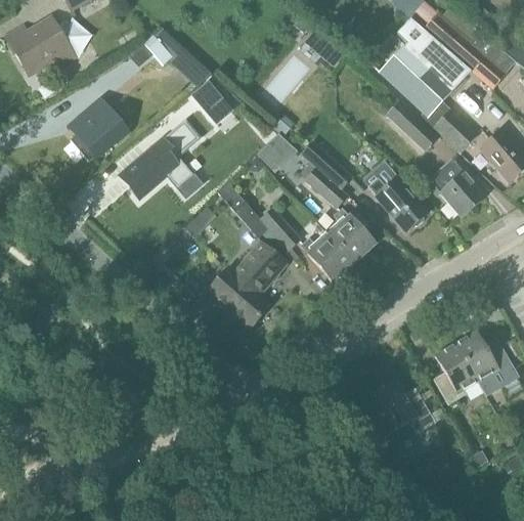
[(66,0),(71,9),(86,0),(66,0)]
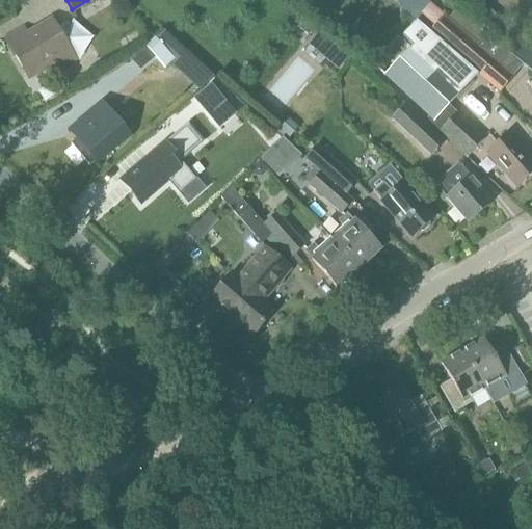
[(531,40),(512,53),(457,5),(448,16),(431,1),(430,0),(393,0),(394,1),(405,11),(410,16),(413,14),(417,18),(500,88),(514,72),(515,73),(524,62),(531,69),(531,40)]
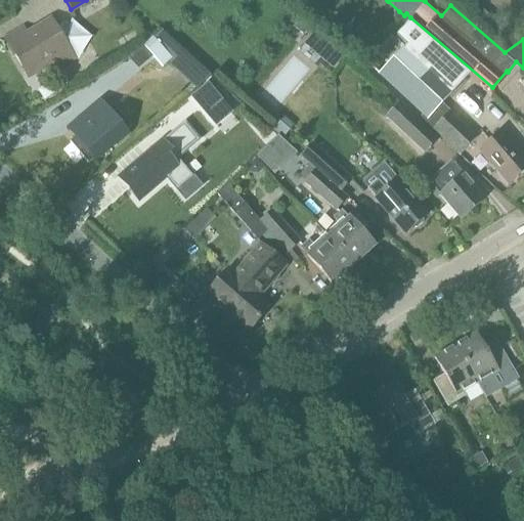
[(505,29),(480,4),(470,15),(494,40),(505,29)]
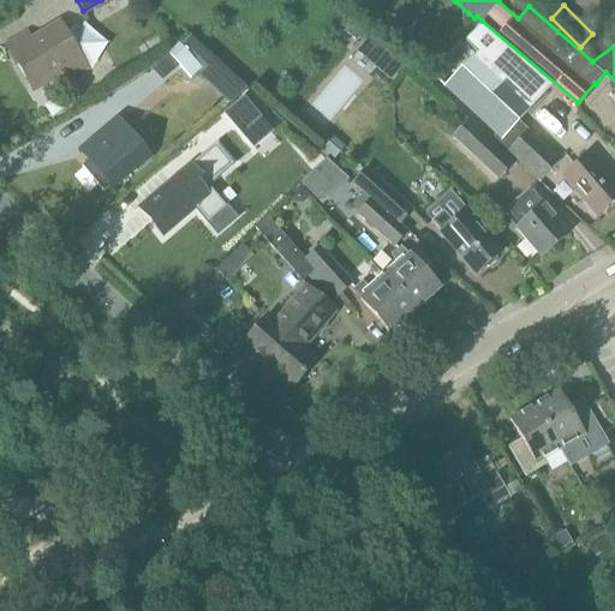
[(364,30),(352,19),(345,29),(357,39),(364,30)]
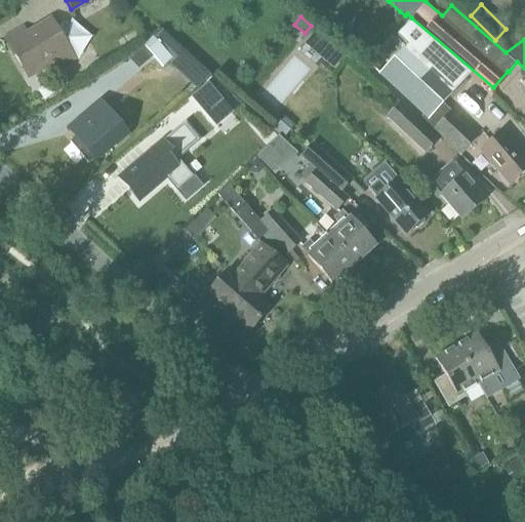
[(27,73),(54,56),(59,66),(74,56),(72,52),(81,47),(76,39),(77,35),(69,21),(65,19),(55,25),(52,18),(28,33),(23,25),(4,36),(27,73)]
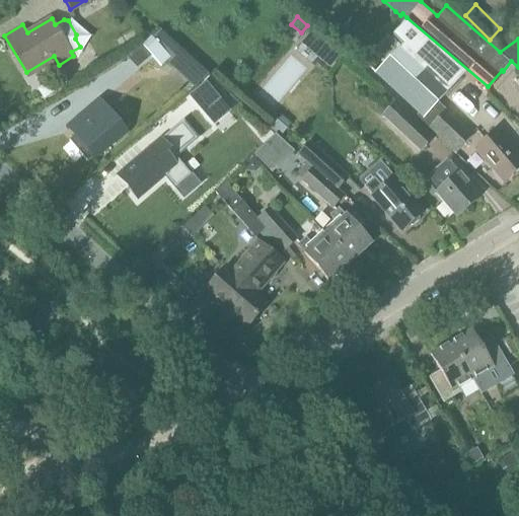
[(404,42),(397,49),(381,33),(360,56),(377,72),(425,116),(466,71),(404,19),(401,23),(393,32),(404,42)]
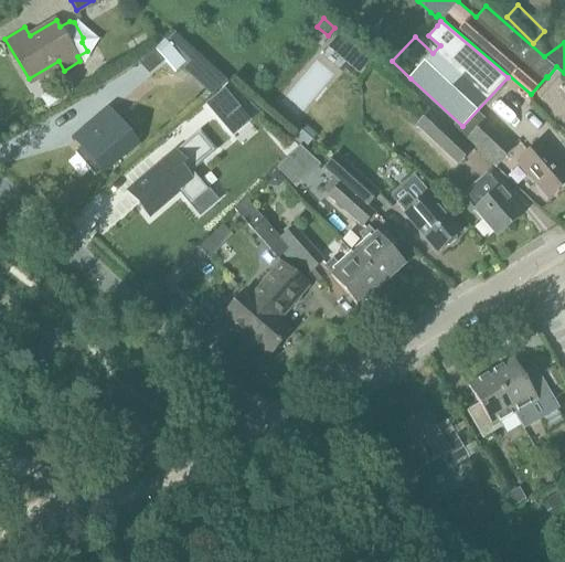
[(231,82),(198,52),(174,32),(171,34),(155,46),(176,72),(188,62),(219,93),(231,82)]
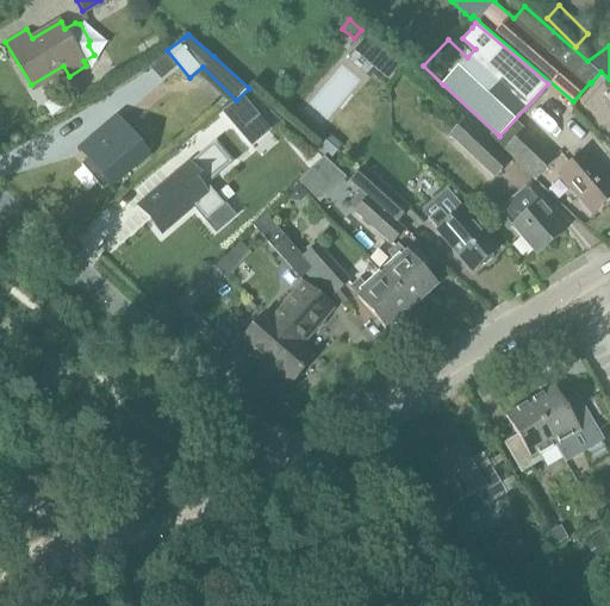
[(400,63),(384,50),(372,64),(388,79),(400,63)]
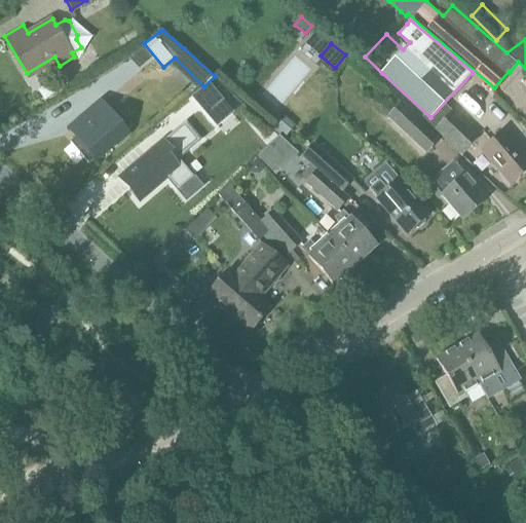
[(209,82),(193,96),(217,123),(232,110),(209,82)]
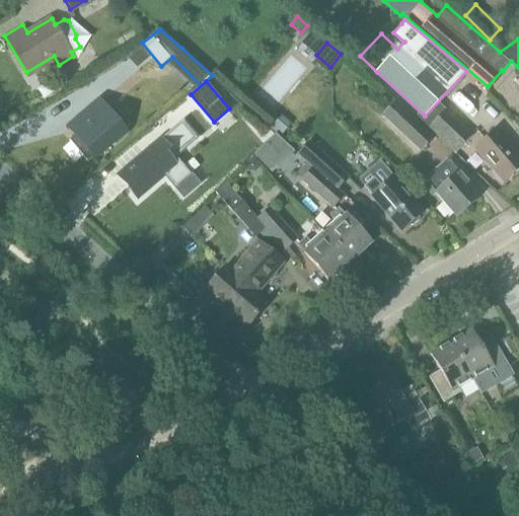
[(99,95),(66,125),(68,128),(71,125),(77,132),(69,138),(87,160),(130,124),(112,102),(104,108),(98,101),(102,98),(99,95)]
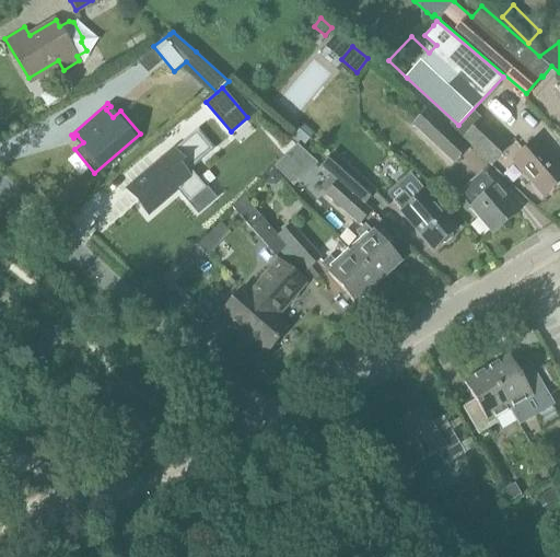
[(427,109),(415,122),(454,160),(466,147),(427,109)]
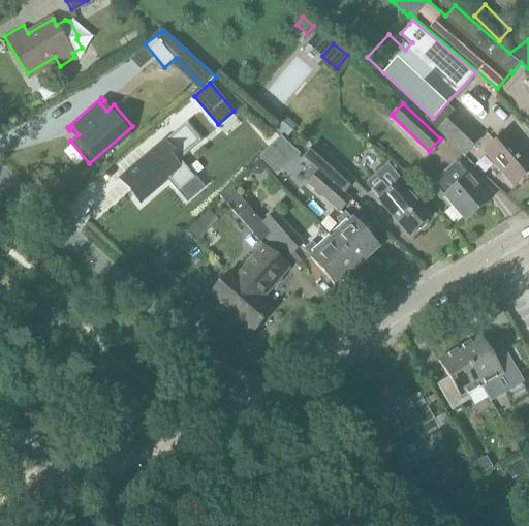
[(456,109),(438,128),(467,154),(485,134),(456,109)]
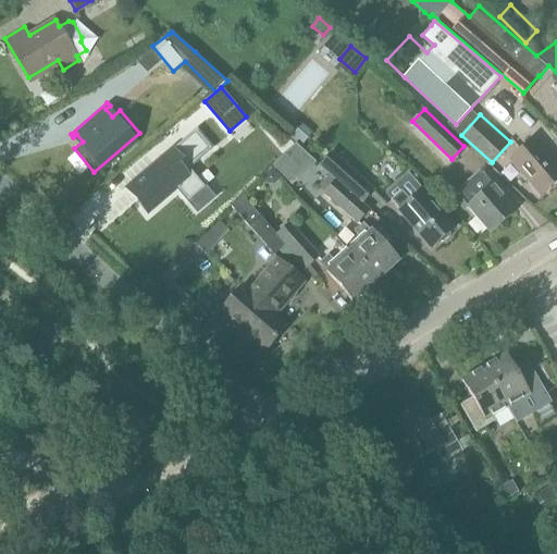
[(302,122),(291,136),(300,145),(313,131),(302,122)]
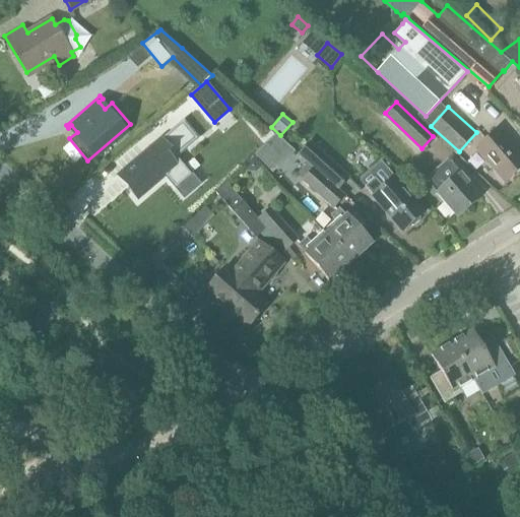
[(144,151),(121,172),(131,183),(128,186),(137,197),(166,174),(176,186),(191,173),(177,154),(198,136),(184,121),(185,120),(184,118),(145,150),(144,148),(143,149),(144,151)]
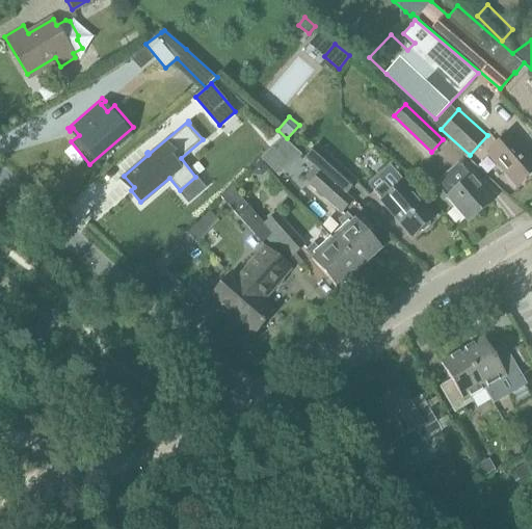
[(531,154),(513,131),(490,150),(519,185),(531,174),(531,154)]
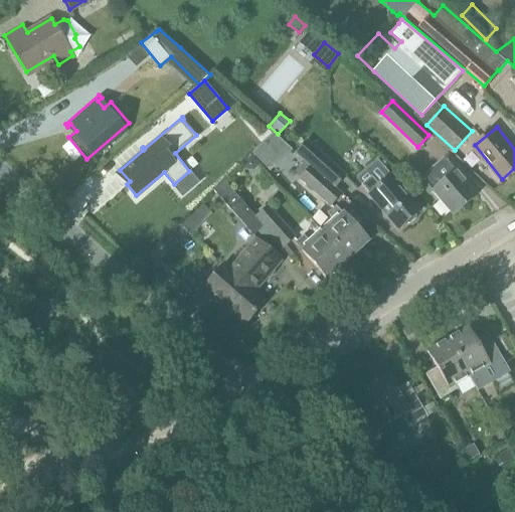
[(292,148),(274,131),(252,151),(270,169),(292,148)]
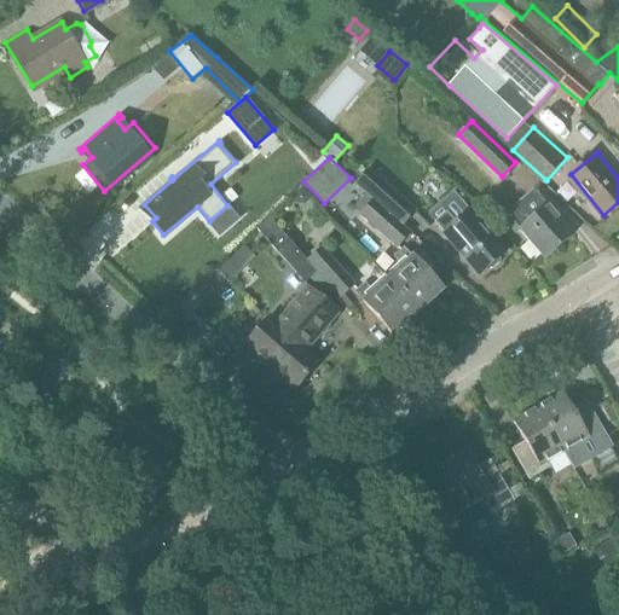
[(375,197),(401,221),(415,207),(370,166),(357,180),(375,197)]
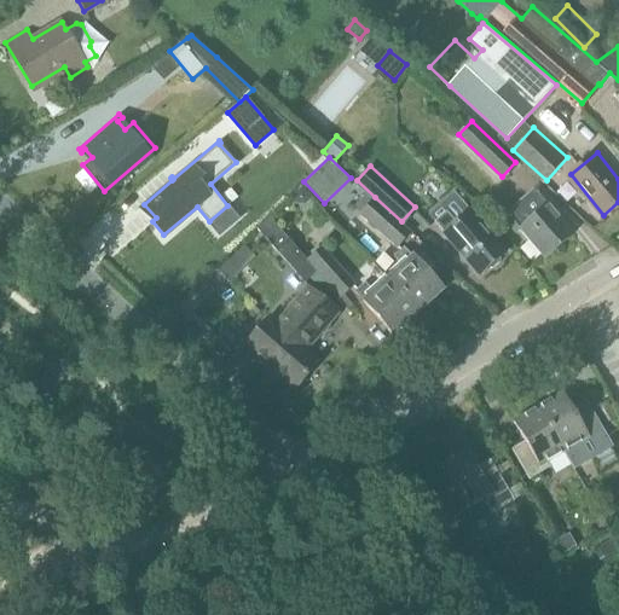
[(507,212),(545,256),(573,232),(549,203),(547,206),(533,189),(507,212)]
